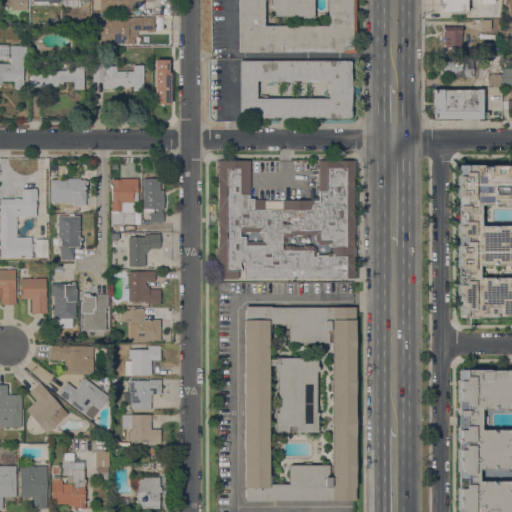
[(27,0),(27,10),(11,10),(11,7),(0,7),(0,0),(27,0)]
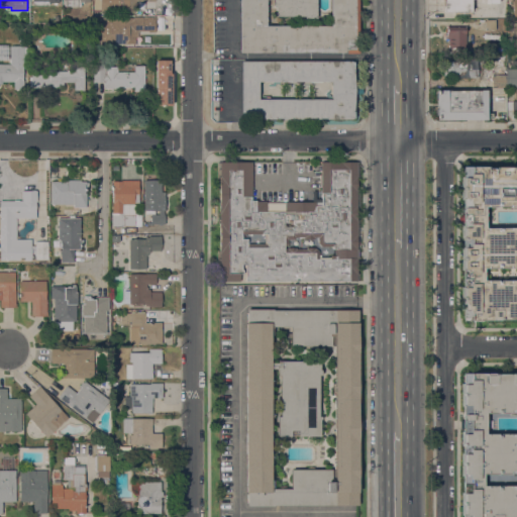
[(156,0),(156,1),(148,1),(148,0),(138,0),(138,6),(135,6),(135,12),(101,12),(101,9),(93,9),(93,0),(156,0)]
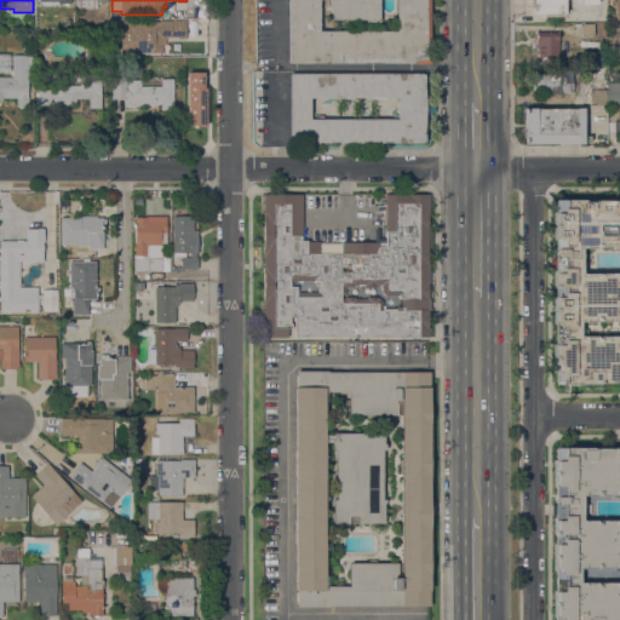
[(415,62),(288,63),(288,0),(430,0),(430,64),(415,64),(415,62)]
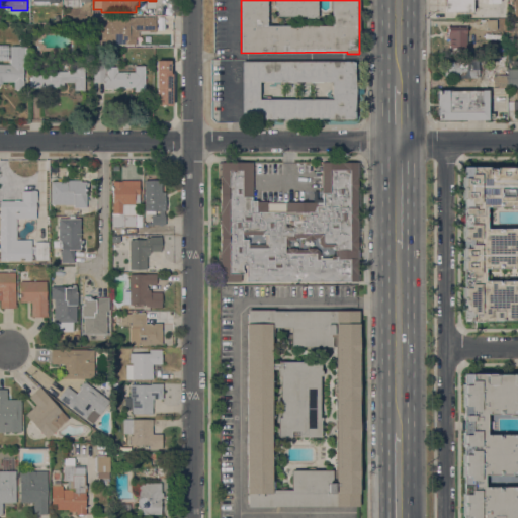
[(456,14),(456,12),(444,12),(444,0),(501,0),(501,1),(498,1),(498,3),(471,3),(471,14),(456,14)]
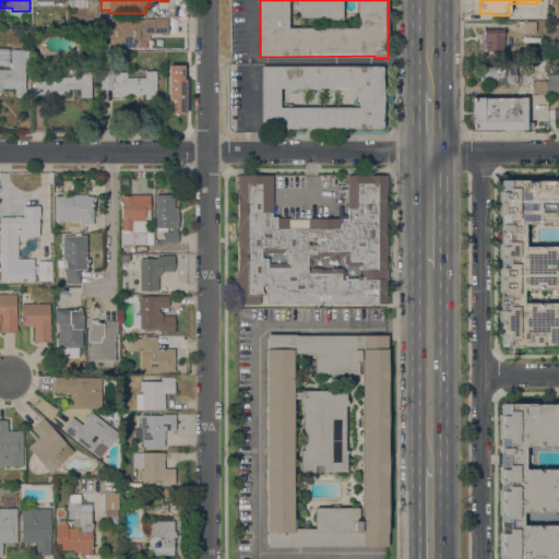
[(167,19),(167,35),(161,35),(161,34),(150,34),(150,40),(146,40),(146,47),(109,47),(109,19),(167,19)]
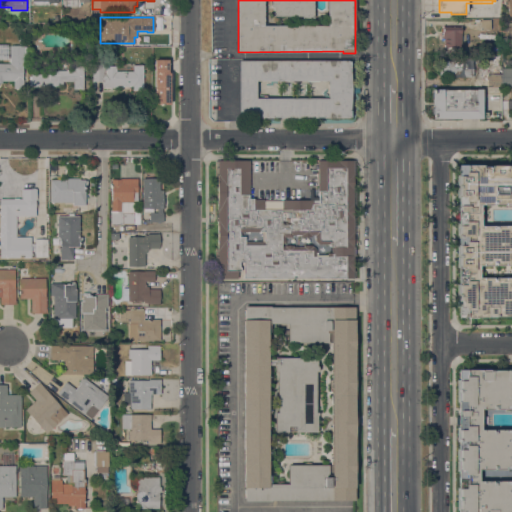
[(482,20),(491,20),(491,29),(481,29),(482,20)]
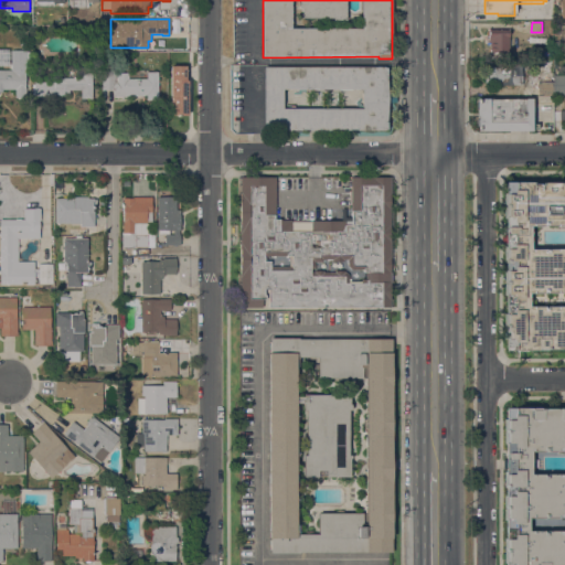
[(509,55),(502,55),(502,52),(490,52),(490,42),(488,42),(488,30),(509,30),(509,55)]
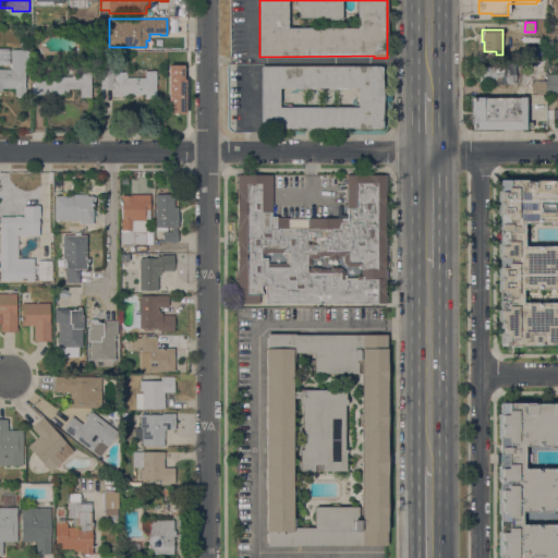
[(23,96),(21,97),(19,97),(16,96),(15,96),(15,88),(2,88),(2,91),(0,91),(0,69),(11,69),(11,49),(25,49),(25,50),(29,50),(29,63),(25,63),(25,96),(23,96)]
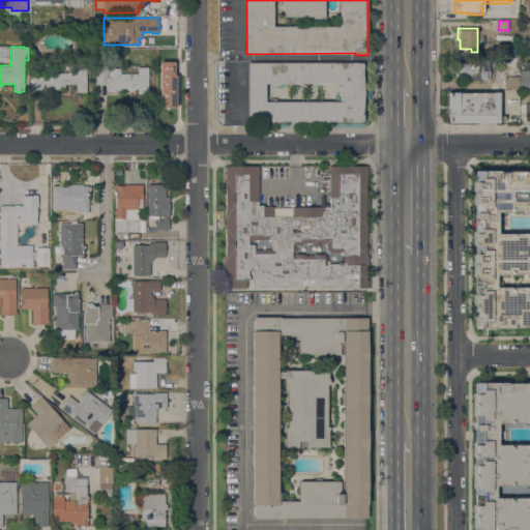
[(454,80),(454,62),(455,62),(455,57),(462,57),(462,63),(476,63),(476,58),(490,58),(490,80),(454,80)]
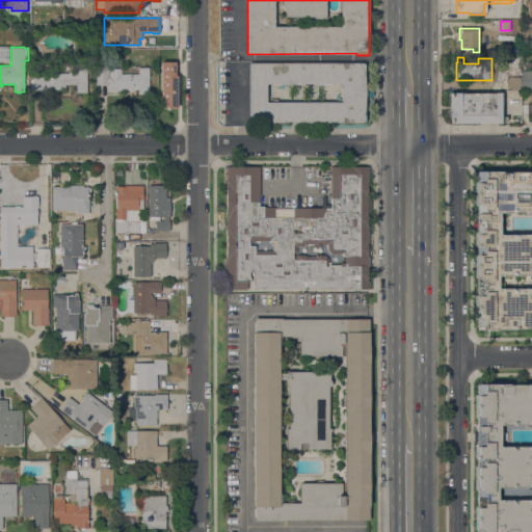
[(160,62),(175,61),(175,76),(177,76),(177,108),(165,108),(161,108),(160,62)]
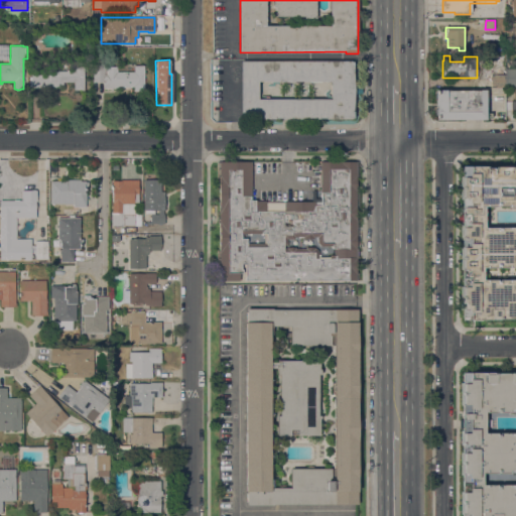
[(326,119),(326,118),(318,118),(318,119),(282,119),(282,118),(275,118),(275,119),(241,119),(241,60),(353,60),(353,87),(362,87),(362,94),(353,94),(353,118),(351,118),(351,119),(326,119)]
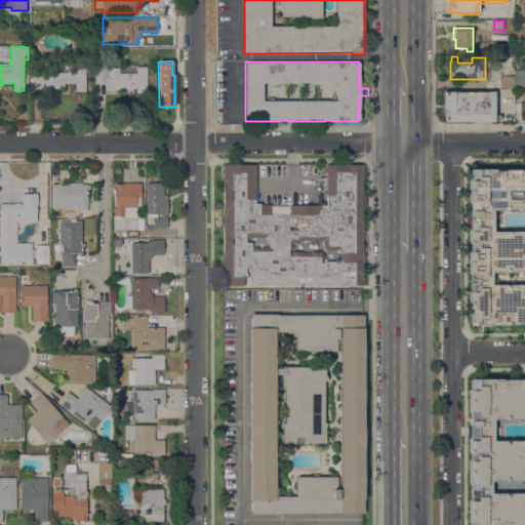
[(45,76),(45,75),(48,75),(48,74),(49,74),(50,69),(57,69),(57,72),(71,72),(71,66),(86,66),(86,92),(75,91),(75,83),(65,83),(65,88),(56,88),(56,89),(32,89),(32,76),(45,76)]
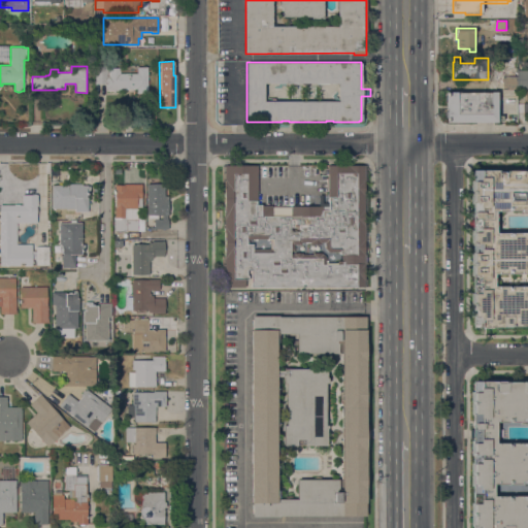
[(95,66),(107,66),(107,72),(109,72),(109,68),(120,68),(120,73),(137,73),(137,67),(147,67),(147,93),(137,93),(137,89),(118,89),(118,91),(114,91),(114,92),(108,92),(108,91),(106,91),(106,88),(105,88),(105,84),(95,84),(95,66)]
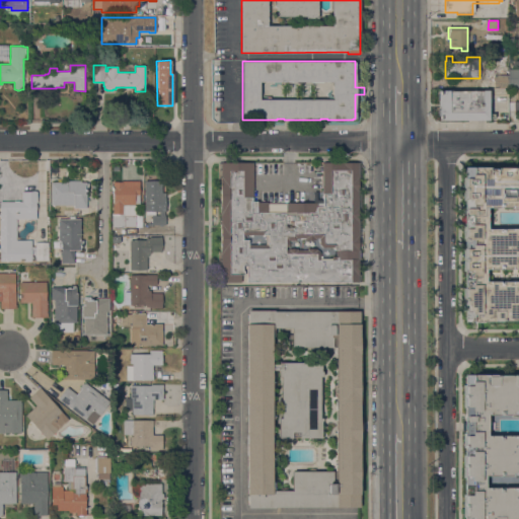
[(508,69),(518,69),(518,110),(514,110),(514,101),(518,101),(518,87),(508,87),(508,74),(508,69)]
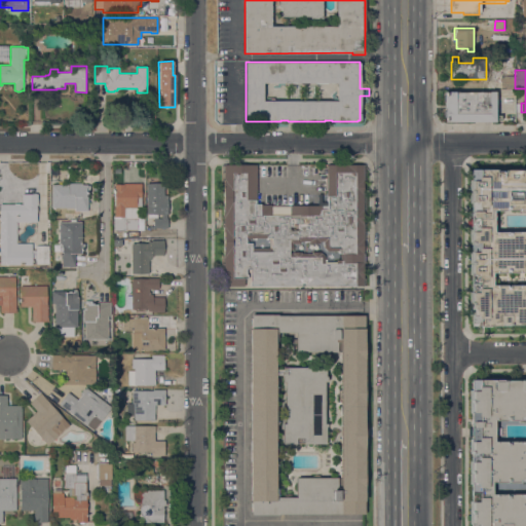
[(515,88),(515,89),(500,89),(500,75),(515,75),(515,88)]
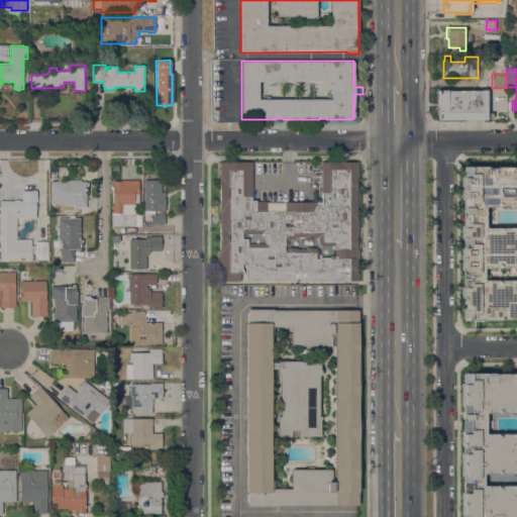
[(487,120),(436,120),(436,106),(435,106),(435,90),(446,90),(446,91),(480,91),(480,90),(487,90),(487,120)]
